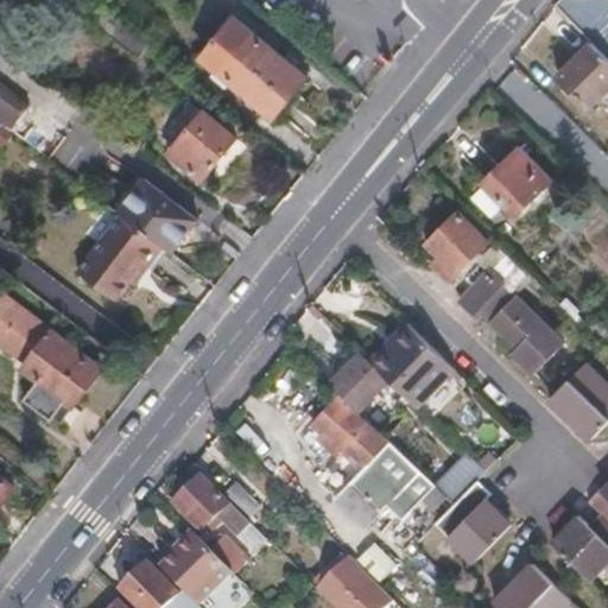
[(607,0),(559,0),(556,5),(593,42),(607,57),(607,0)]
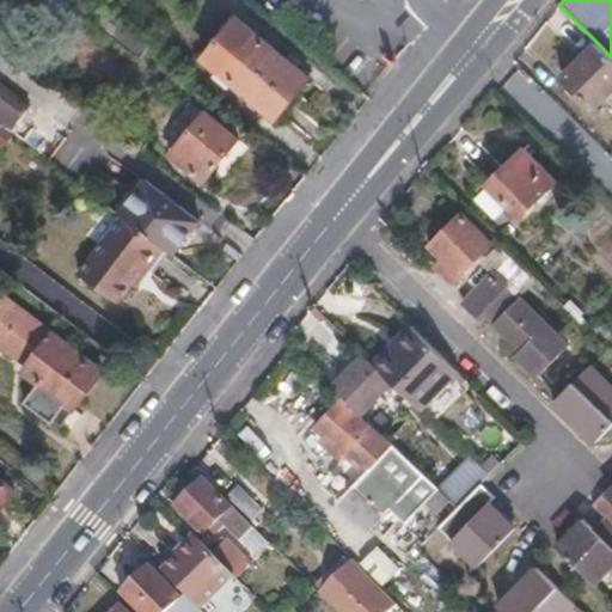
[(138,60),(150,46),(104,6),(91,22),(138,60)]
